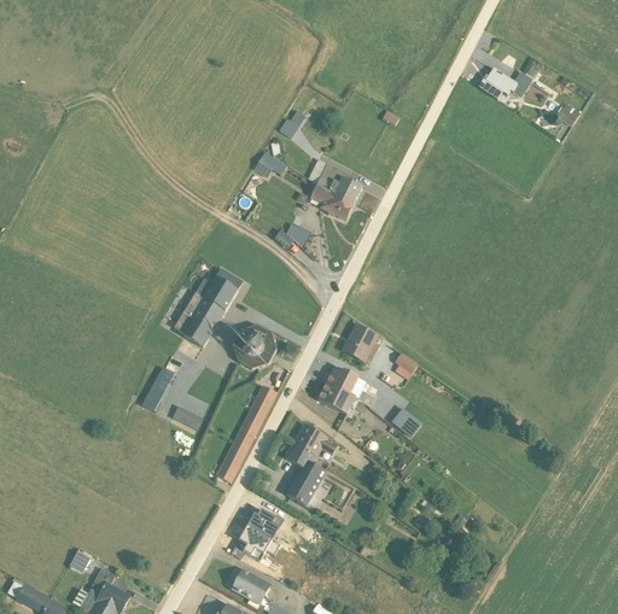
[(484,80),(478,87),(497,100),(502,92),(505,94),(512,82),(494,69),(485,80),(485,81),(484,80)]
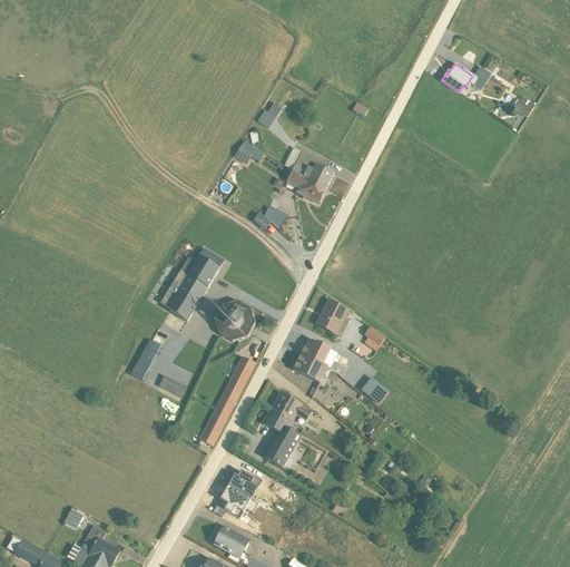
[(487,78),(490,72),(480,66),(465,87),(467,88),(470,84),(479,89),(485,79),(484,79),(484,78),(487,78)]
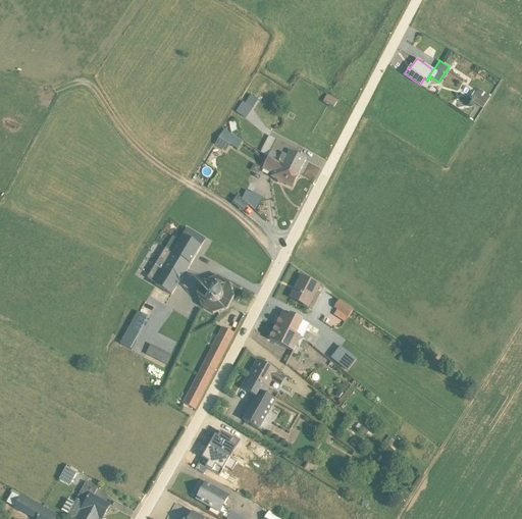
[(474,90),(469,97),(482,106),(489,94),(478,87),(475,91),(474,90)]
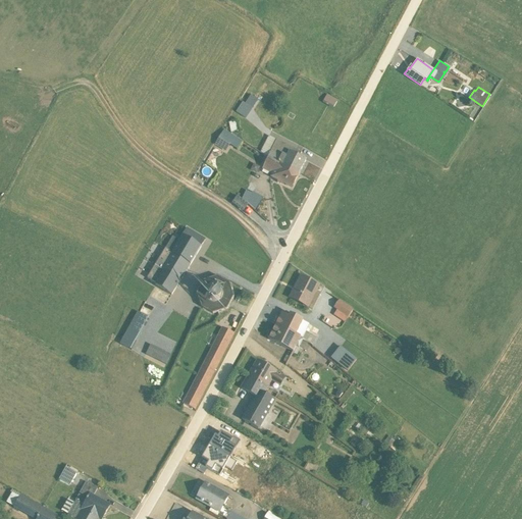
[(328,93),(324,100),(335,105),(340,99),(328,93)]
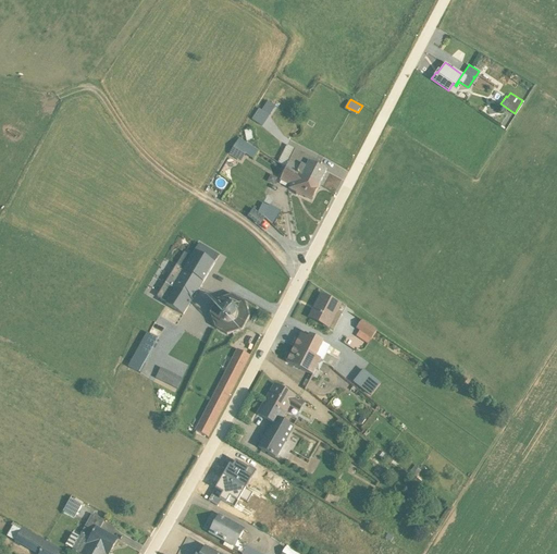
[(258,108),(251,118),(261,125),(275,106),(267,100),(261,109),(258,108)]
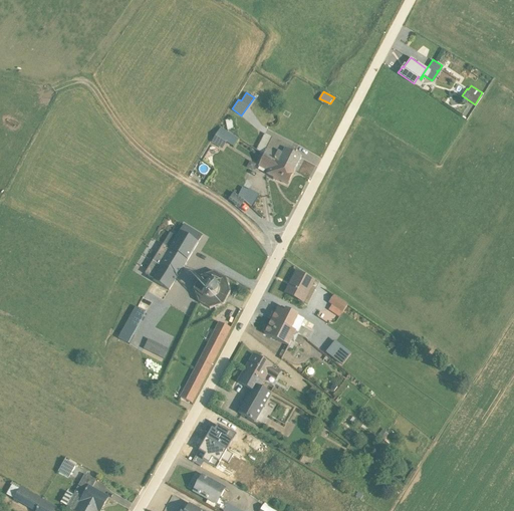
[(225,119),(227,131),(235,129),(233,117),(225,119)]
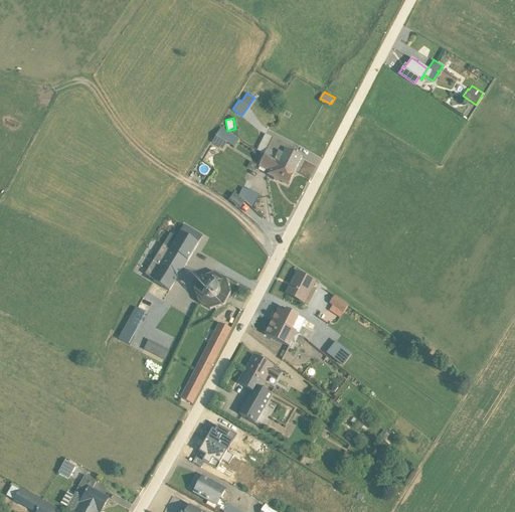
[(220,127),(211,141),(222,148),(226,142),(233,146),(238,138),(220,127)]
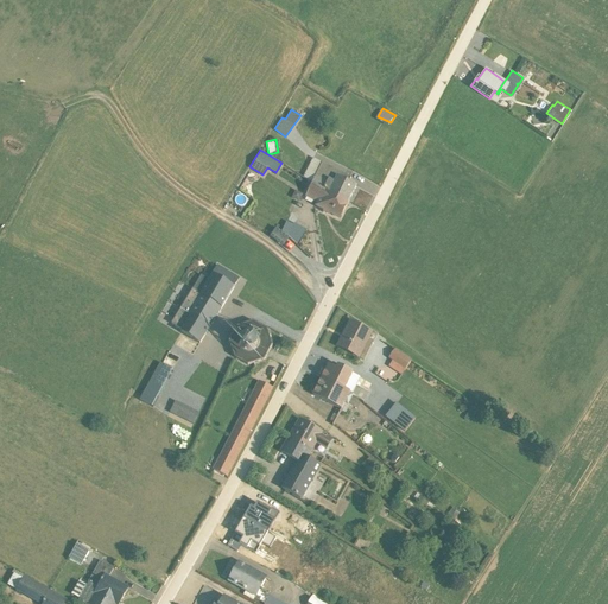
[(350,176),(312,157),(303,176),(311,180),(347,201),(355,185),(348,182),(350,176)]
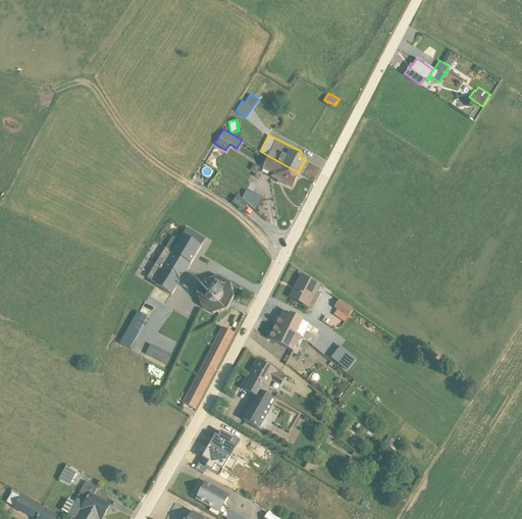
[(269,175),(291,186),(298,172),(267,155),(261,167),(271,172),(269,175)]
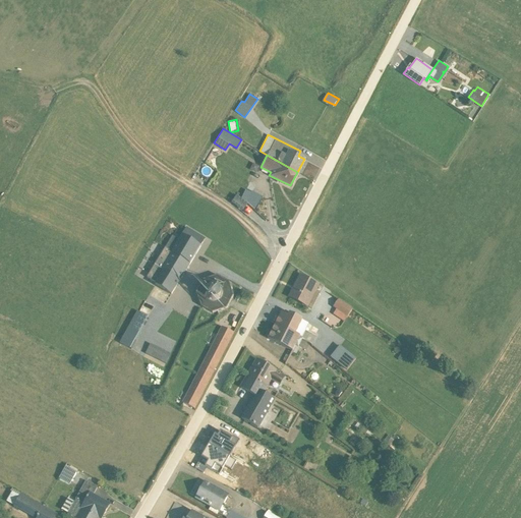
[(245,188),(241,196),(237,193),(231,202),(242,210),(247,203),(255,209),(263,195),(251,189),(250,191),(245,188)]
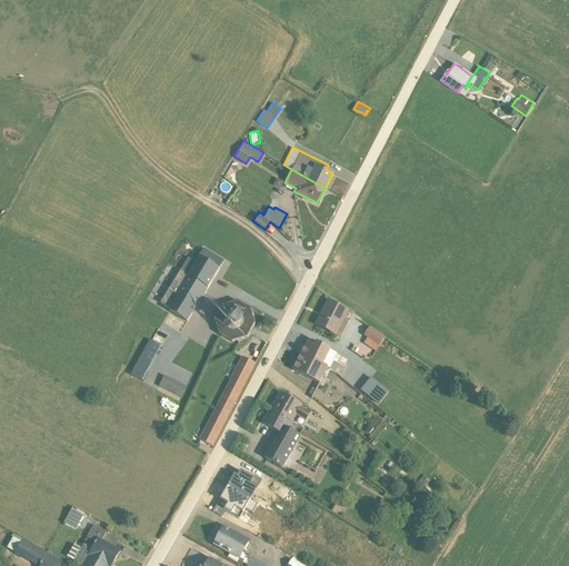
[(223,258),(202,246),(186,272),(180,269),(160,300),(169,307),(161,320),(179,331),(223,258)]
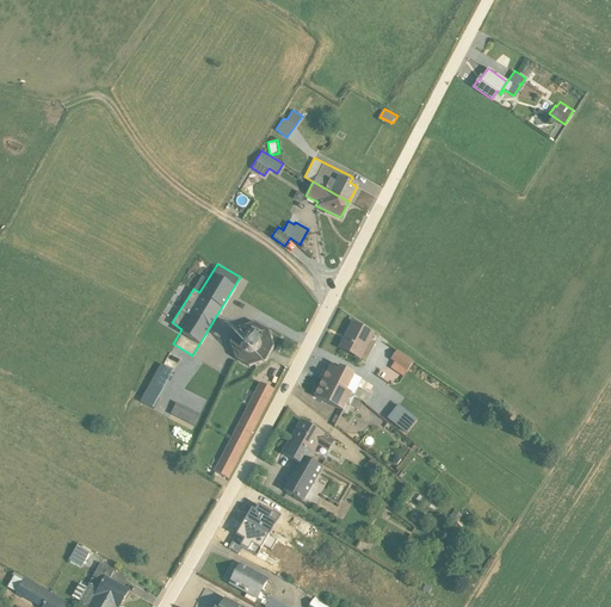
[(374,332),(352,321),(339,346),(365,359),(374,341),(370,339),(374,332)]
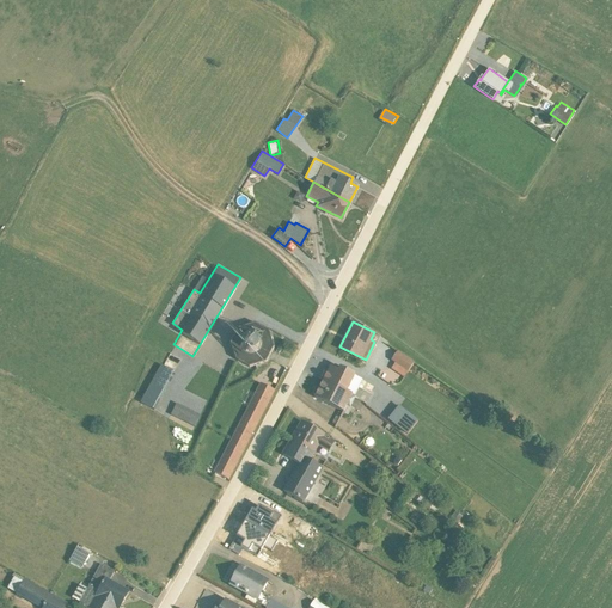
[(243,325),(238,336),(250,342),(249,345),(267,354),(274,341),(243,325)]
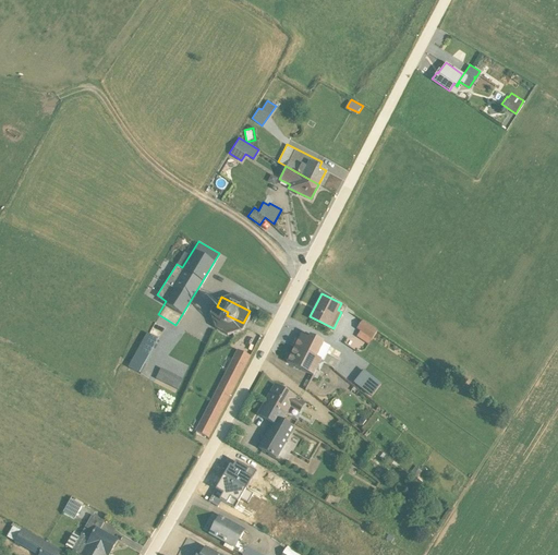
[(377,328),(362,317),(356,327),(360,329),(356,334),(368,342),(377,328)]
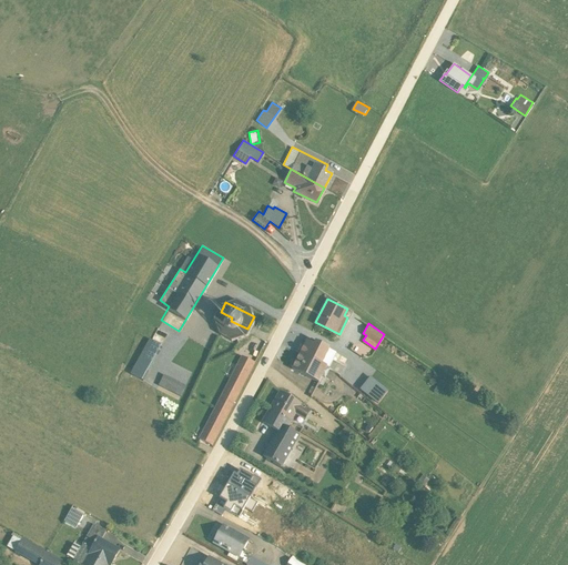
[(149,335),(129,372),(144,380),(163,344),(149,335)]
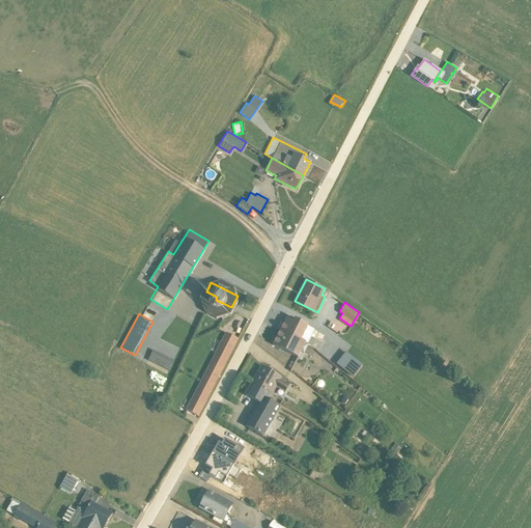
[(286,317),(280,329),(301,339),(308,325),(289,315),(288,318),(286,317)]
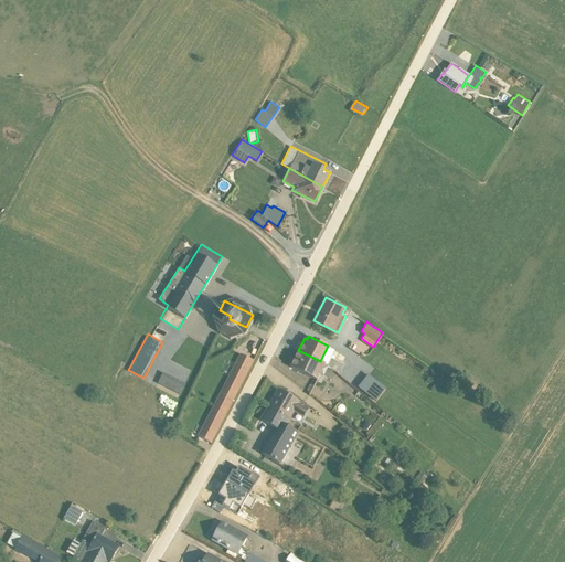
[(298,350),(290,366),(318,379),(320,374),(322,375),(328,364),(327,364),(298,350)]
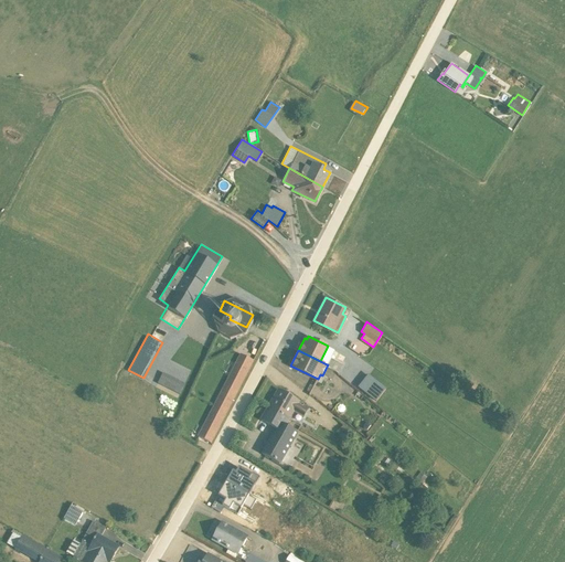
[(198,435),(210,442),(253,359),(240,352),(198,435)]
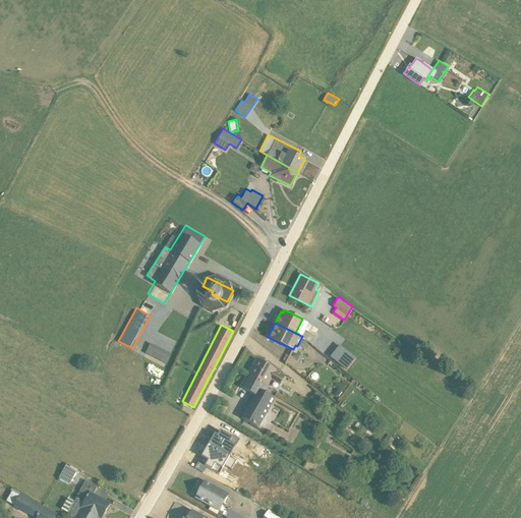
[(150,340),(146,348),(167,358),(170,351),(150,340)]
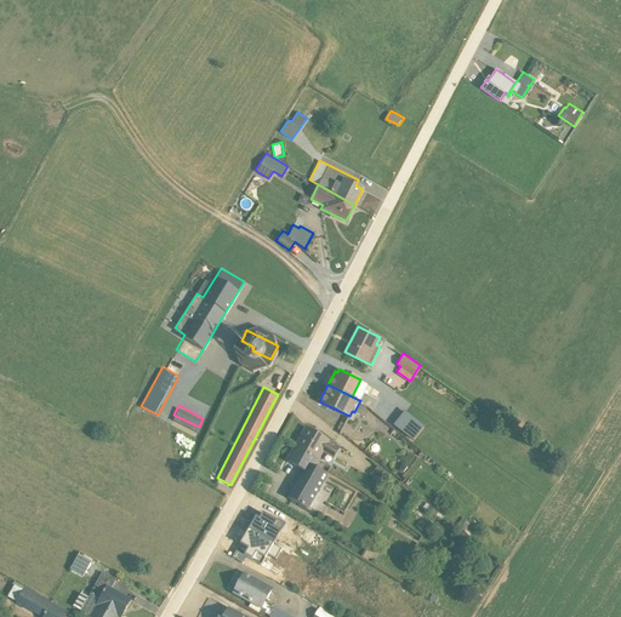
[(483,427),(486,413),(480,411),(476,424),(483,427)]
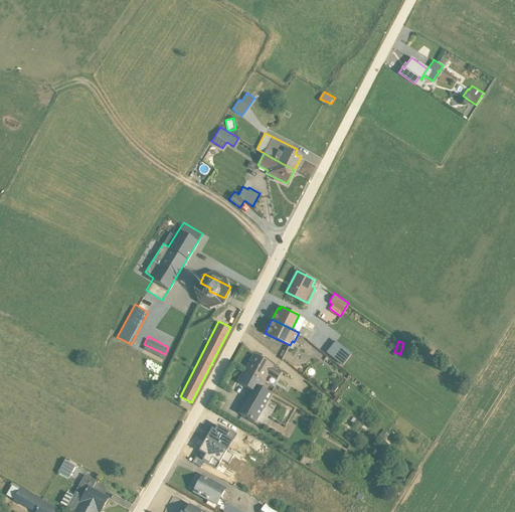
[(252,353),(243,368),(265,380),(268,374),(276,379),(282,369),(252,353)]
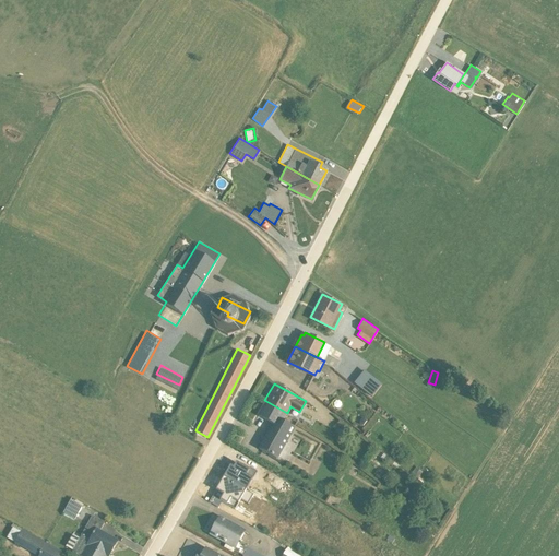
[(287,413),(264,400),(257,414),(271,423),(258,447),(276,458),(295,427),(283,420),(287,413)]
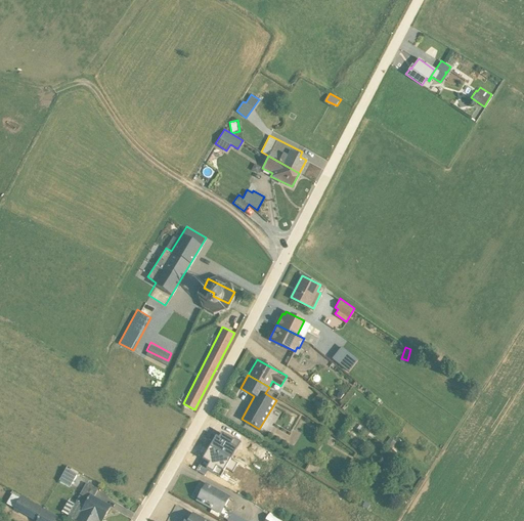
[(215,435),(209,445),(230,458),(241,440),(233,437),(232,438),(221,432),(218,436),(215,435)]
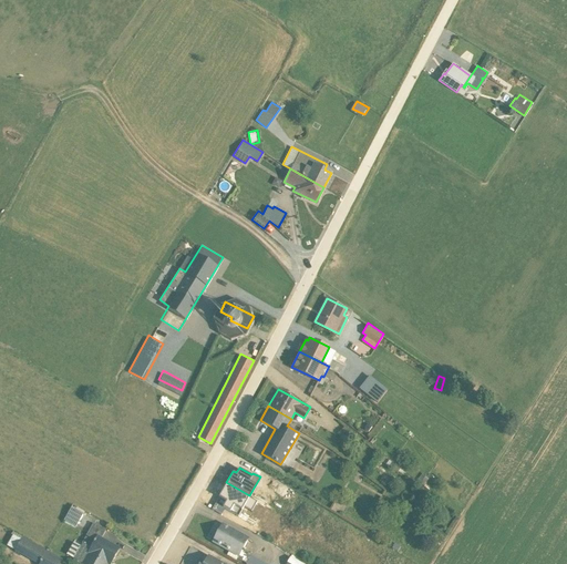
[(226,482),(218,495),(228,501),(225,508),(238,515),(244,505),(251,510),(257,500),(249,495),(226,482)]
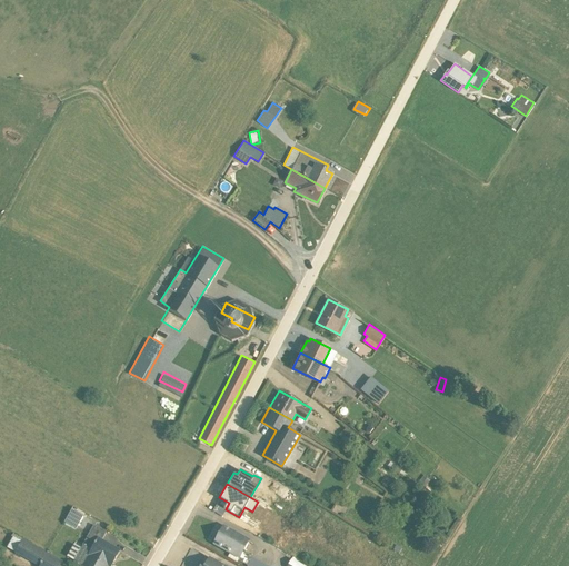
[(72,504),(63,520),(76,527),(85,512),(72,504)]
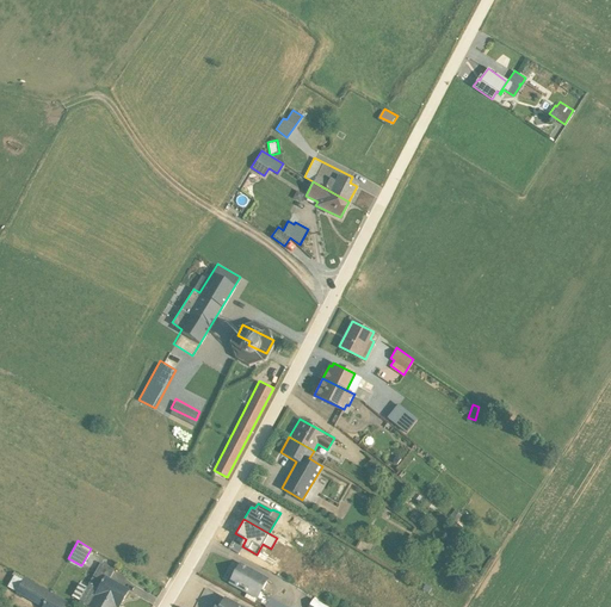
[(113,606),(115,606),(117,606),(128,589),(109,577),(113,569),(100,561),(87,582),(88,582),(79,600),(80,600),(78,605),(81,606),(113,606)]
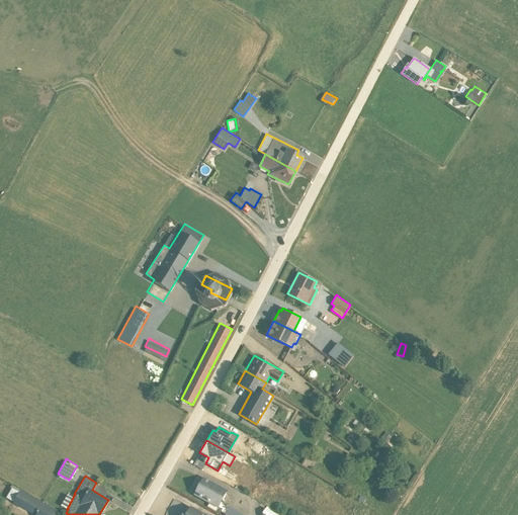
[(202,477),(193,494),(217,507),(217,508),(225,512),(229,505),(222,500),(228,490),(202,477)]
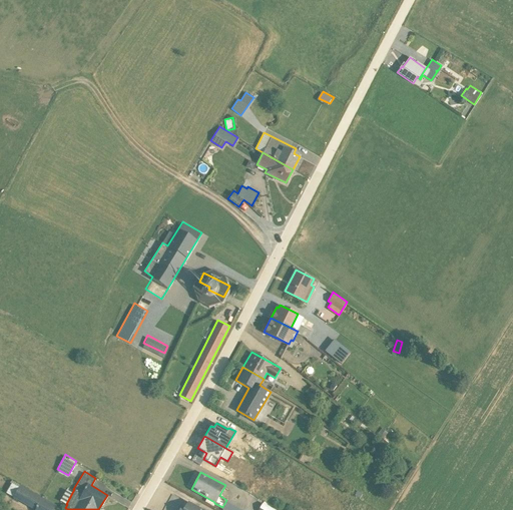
[(57,509),(60,506),(20,483),(20,484),(14,481),(8,492),(13,495),(13,496),(35,509),(34,509),(57,509)]
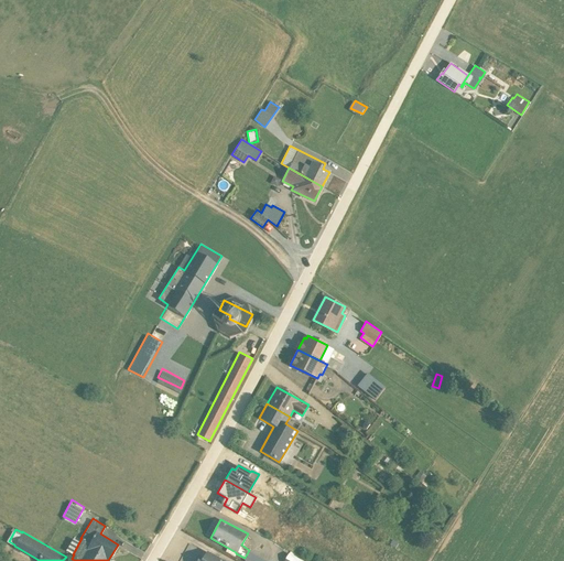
[(272,560),(251,550),(246,559),(249,560),(272,560)]
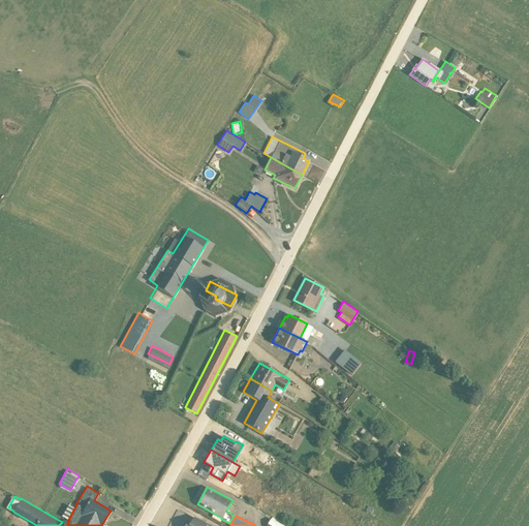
[(273,516),(267,525),(290,525),(291,525),(273,516)]
